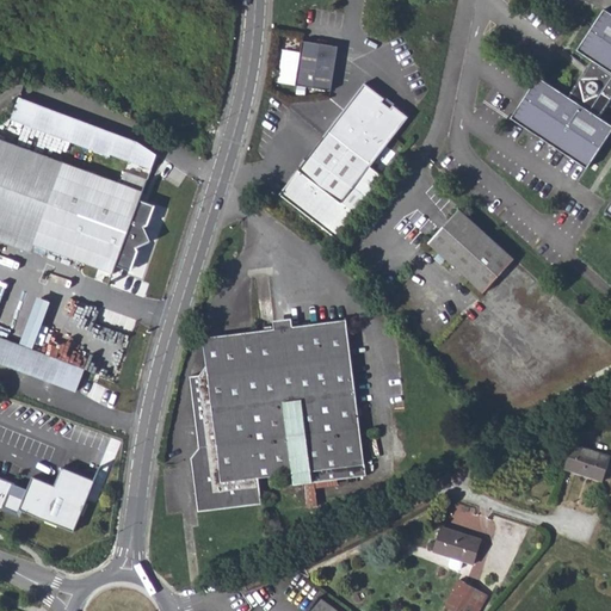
[(610,11),(608,8),(578,50),(592,61),(571,96),(542,75),(513,119),(588,170),(610,134),(610,122),(602,116),(609,104),(610,105),(610,201),(605,210),(610,214),(610,11)]
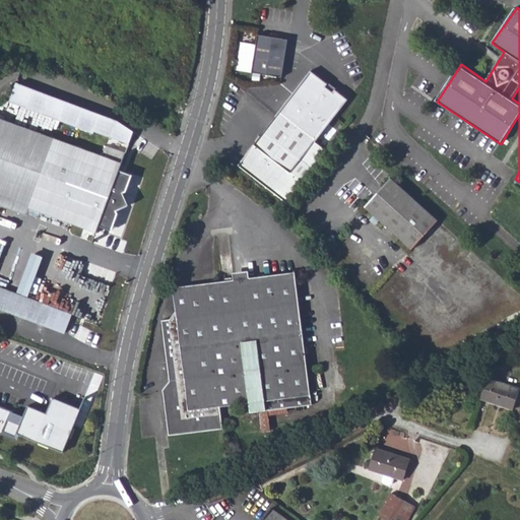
[(283,42),(253,37),(247,74),(277,80),(283,42)]
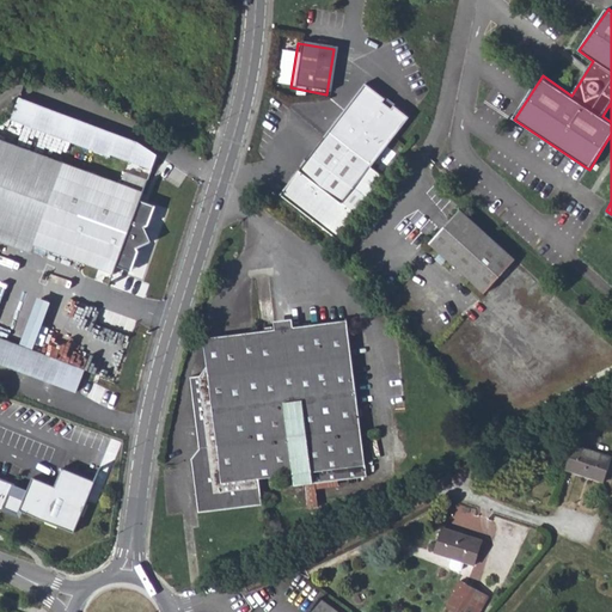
[(365,170),(403,121),(389,110),(384,114),(377,108),(379,103),(360,87),(318,140),(331,151),(337,152),(365,170)]
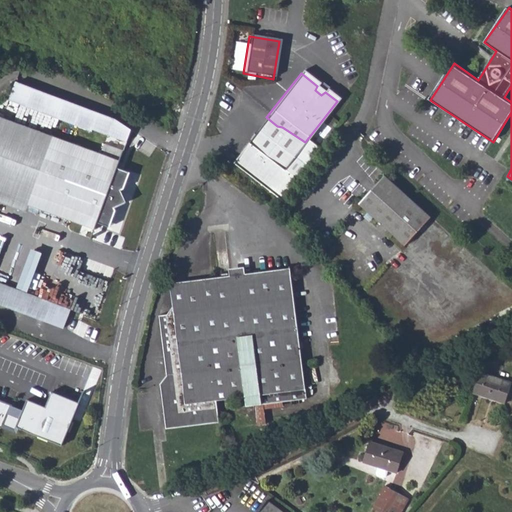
[(109,134),(114,118),(14,86),(8,104),(92,131),(93,129),(109,134)]
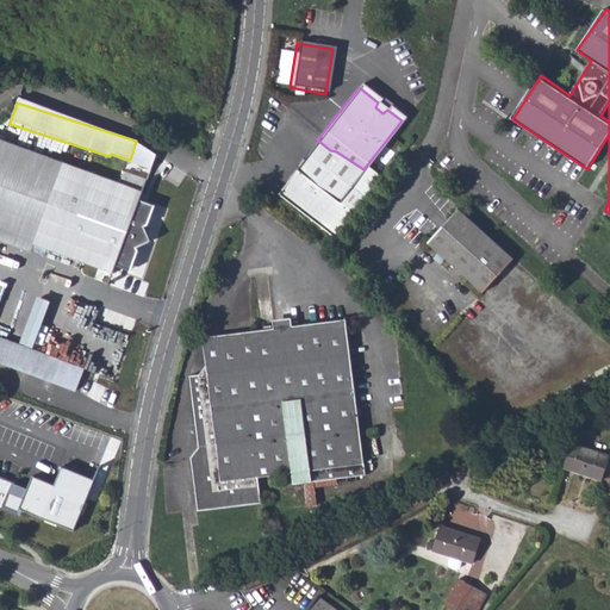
[(330,150),(317,139),(272,197),(329,241),(361,201),(347,191),(363,169),(336,151),(330,150)]
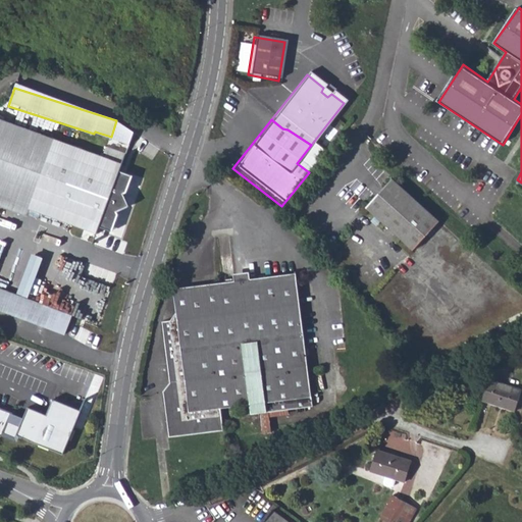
[(116,120),(111,137),(127,143),(132,132),(116,120)]
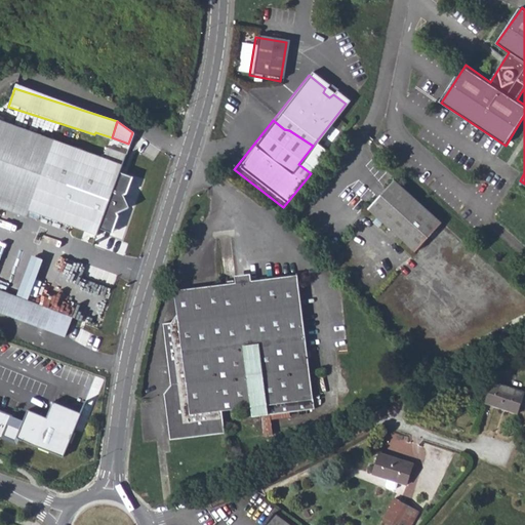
[(0,209),(30,218),(32,212),(55,142),(0,124),(0,209)]
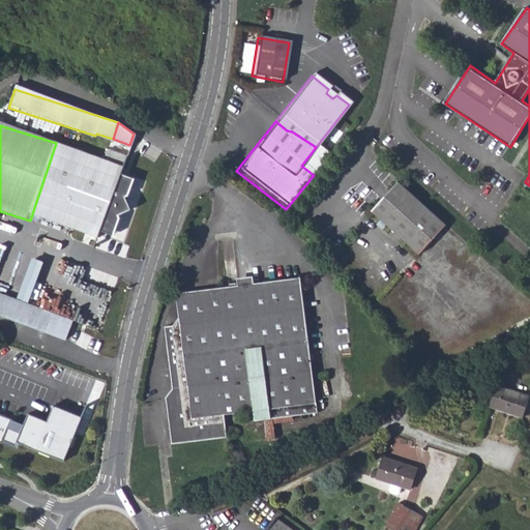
[(133,184),(120,180),(123,171),(128,153),(109,148),(105,158),(76,149),(79,142),(58,135),(56,143),(32,214),(101,235),(104,229),(108,219),(120,223),(123,215),(121,212),(123,211),(125,207),(129,205),(127,200),(128,196),(127,194),(130,193),(133,184)]
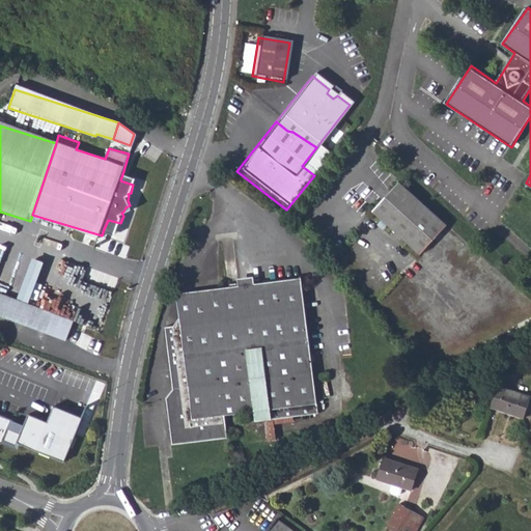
[(136,175),(123,171),(120,180),(133,185),(136,175)]
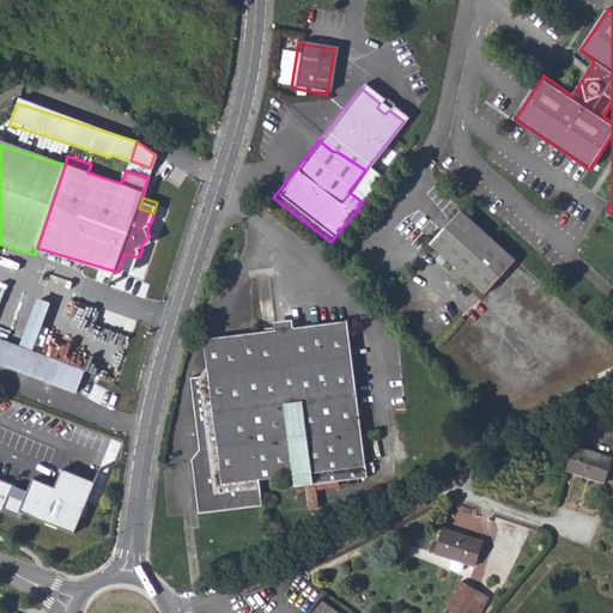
[(466,208),(432,244),(487,292),(517,259),(466,208)]
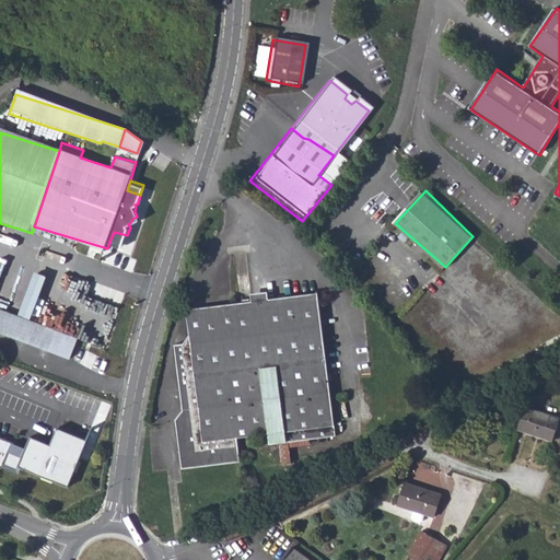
[(141,218),(136,207),(135,211),(137,217),(132,219),(130,223),(141,218)]
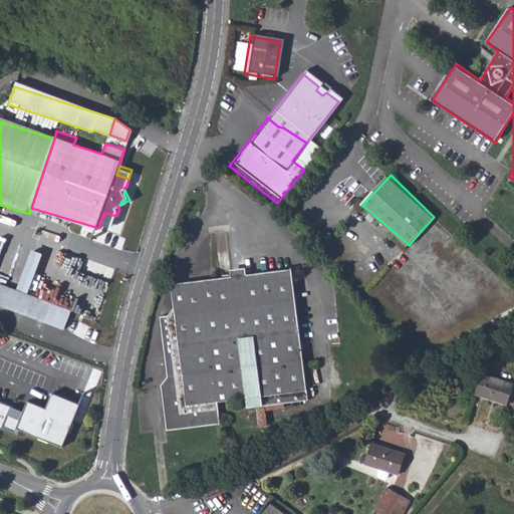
[(116,216),(104,213),(100,222),(113,225),(116,216)]
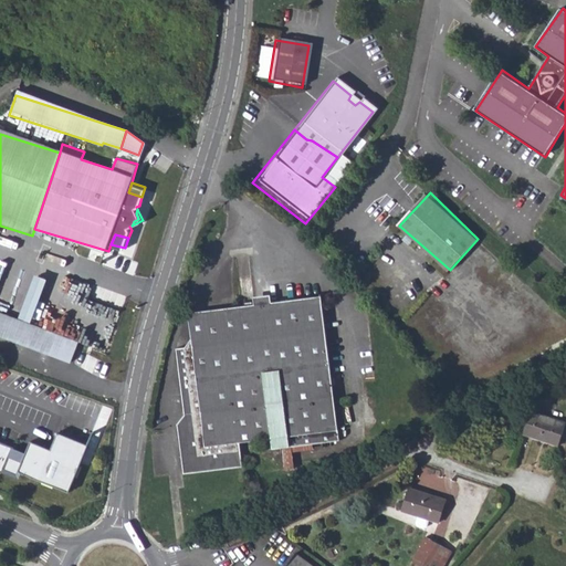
[(282,448),(293,447),(337,442),(323,296),(192,308),(195,343),(178,344),(185,426),(182,430),(185,469),(244,462),(243,441),(263,440),(263,449),(282,448)]
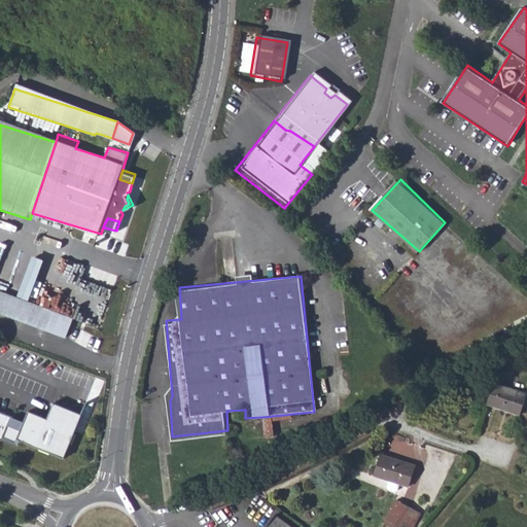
[(74,317),(0,288),(0,313),(67,340),(74,317)]
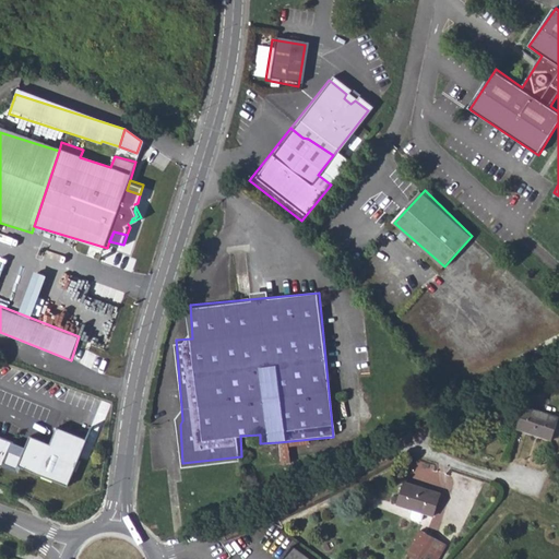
[(518,429),(551,441),(558,419),(525,408),(518,429)]
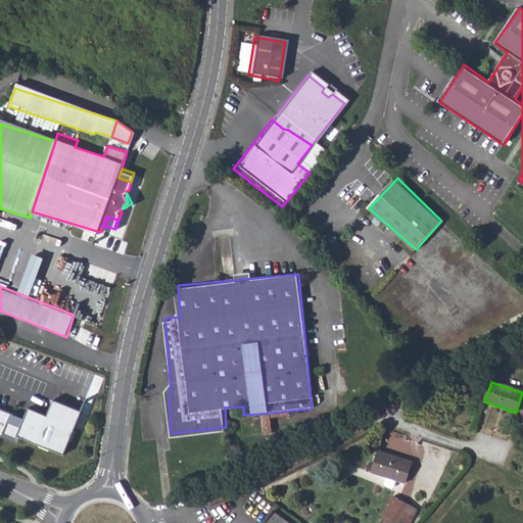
[(0,408),(0,435),(3,437),(4,434),(16,439),(17,436),(64,455),(82,411),(54,399),(47,415),(29,408),(25,419),(21,426),(10,422),(13,414),(0,408)]
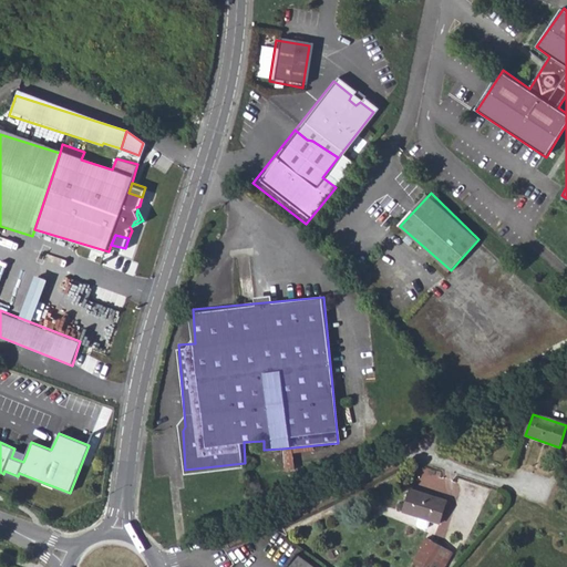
[(282,449),(282,465),(295,464),(294,447),(282,449)]
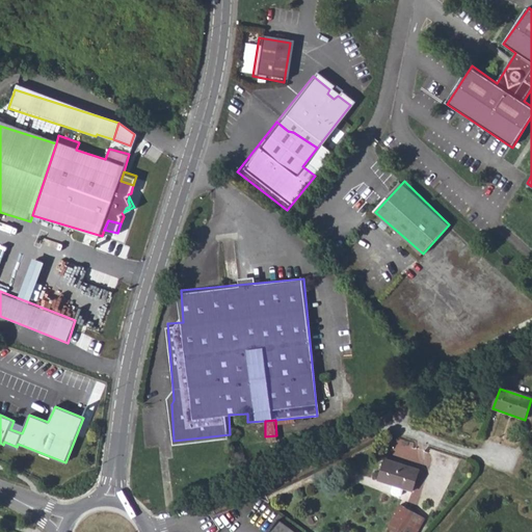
[(14,421),(10,429),(22,433),(25,426),(14,421)]
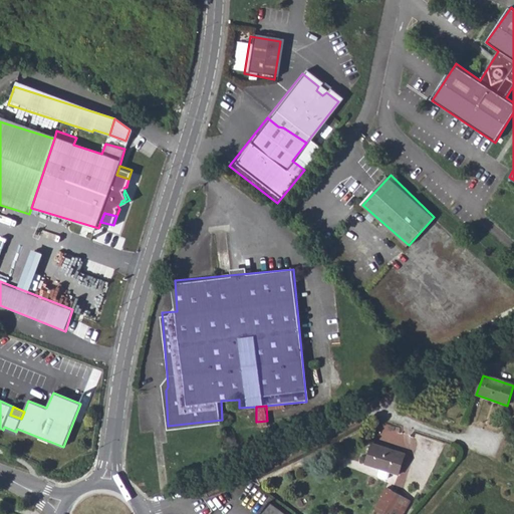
[(375,473),(376,476),(382,478),(386,477),(388,470),(397,474),(404,455),(372,443),(365,461),(378,467),(375,473)]
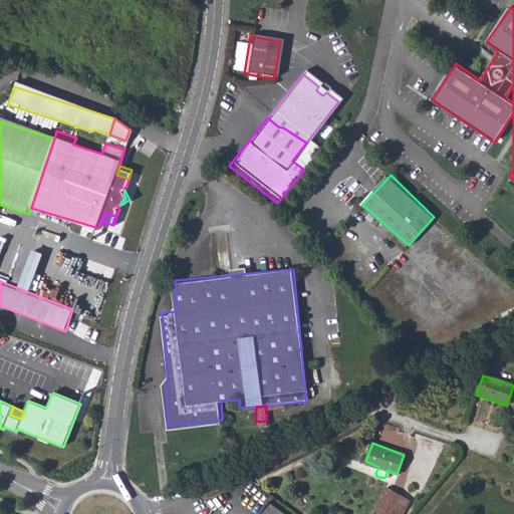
[(376,513),(392,513),(397,504),(406,508),(409,501),(386,489),(373,512),(377,513),(376,513)]
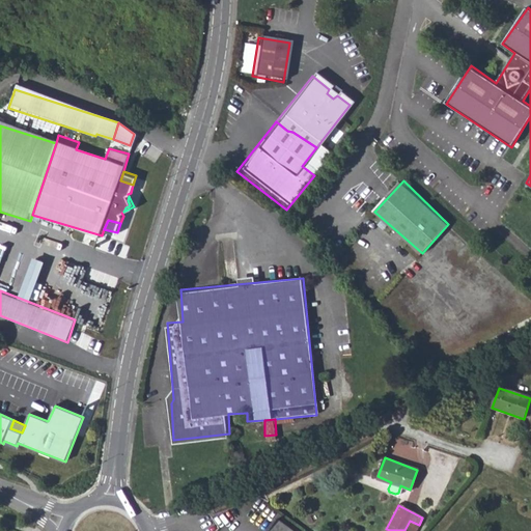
[(270,530),(296,530),(279,519),(270,530)]
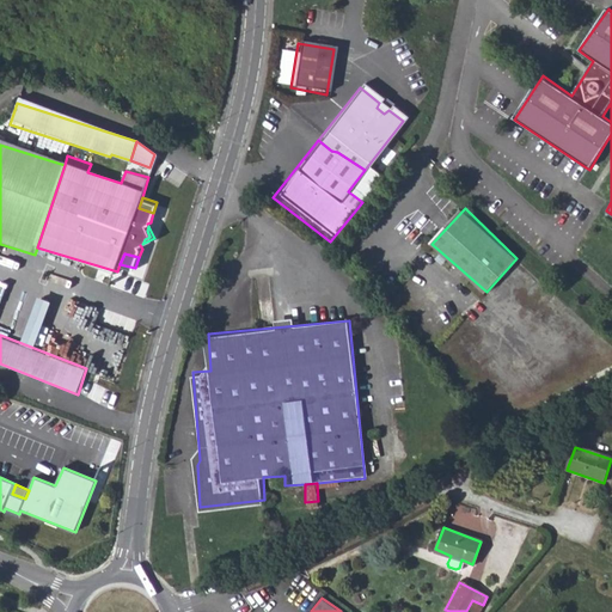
[(472,600),(466,611),(478,611),(483,605),(472,600)]
